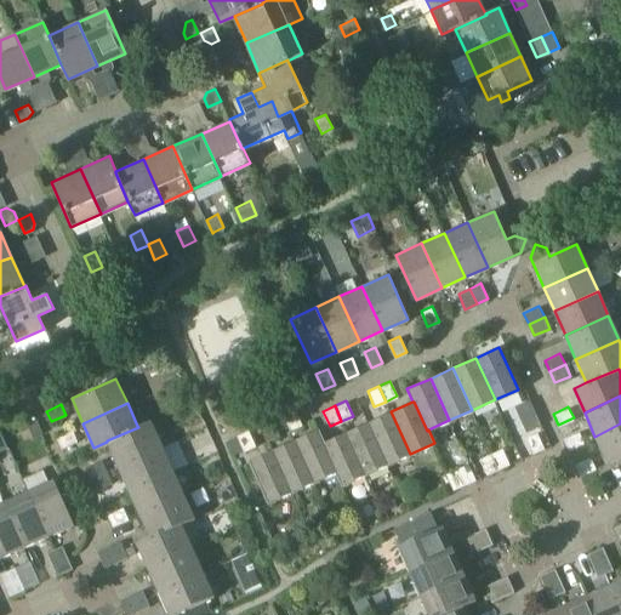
[(290,428),(302,423),(295,408),(283,413),(290,428)]
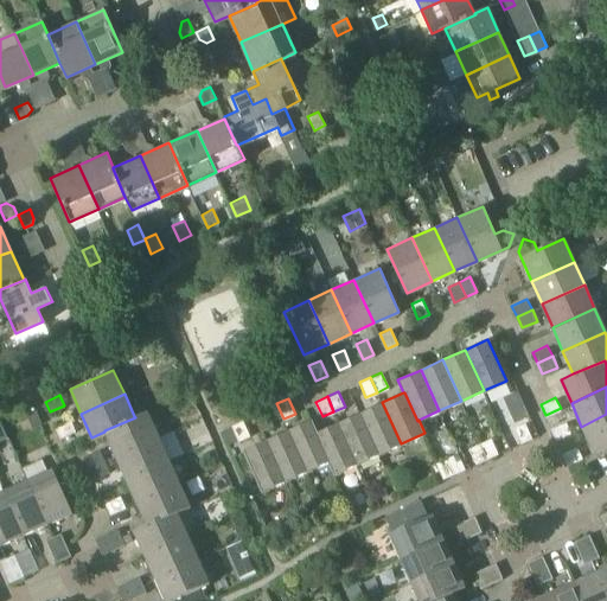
[(401,443),(382,402),(360,413),(379,454),(401,443)]
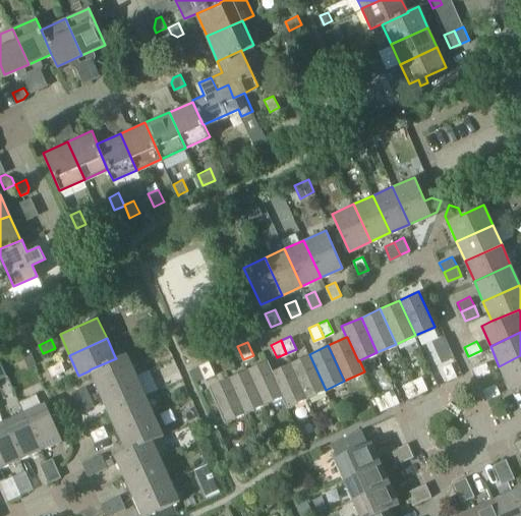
[(31,351),(31,350),(21,354),(22,355),(27,366),(36,362),(31,351)]
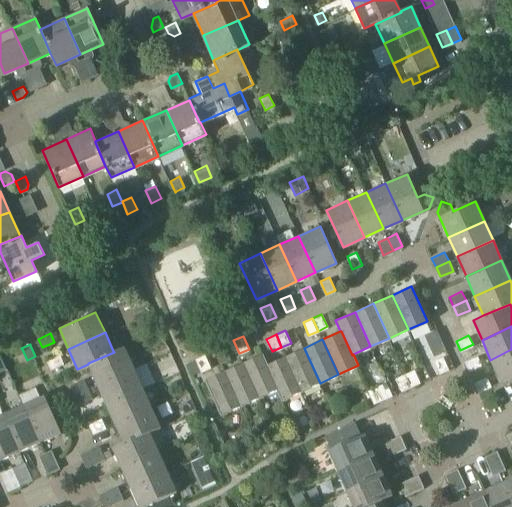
[(229,358),(224,345),(214,349),(220,362),(229,358)]
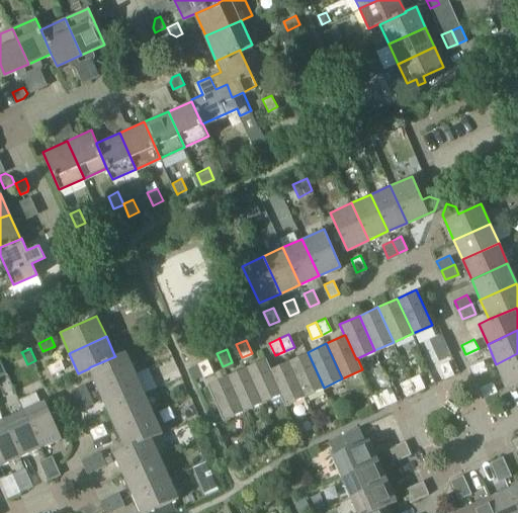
[(98,388),(135,371),(125,350),(114,355),(115,356),(89,367),(89,368),(98,388)]
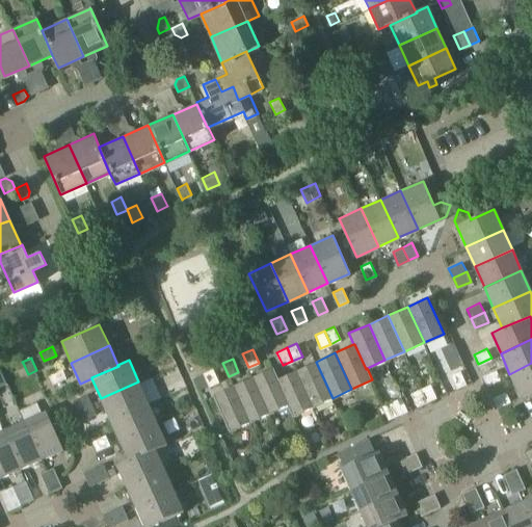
[(333,398),(316,362),(296,370),(313,406),(333,398)]
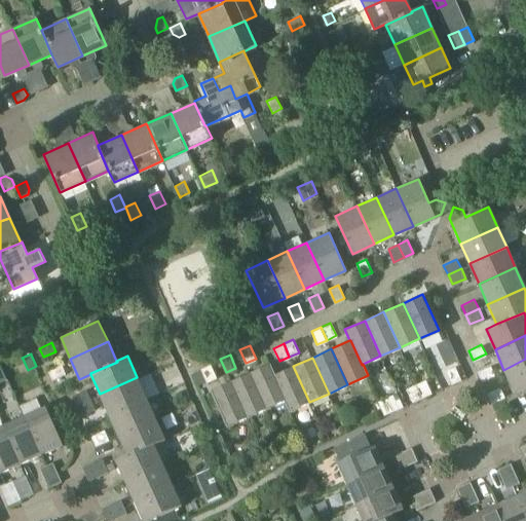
[(525,359),(503,370),(514,391),(525,384),(525,359)]
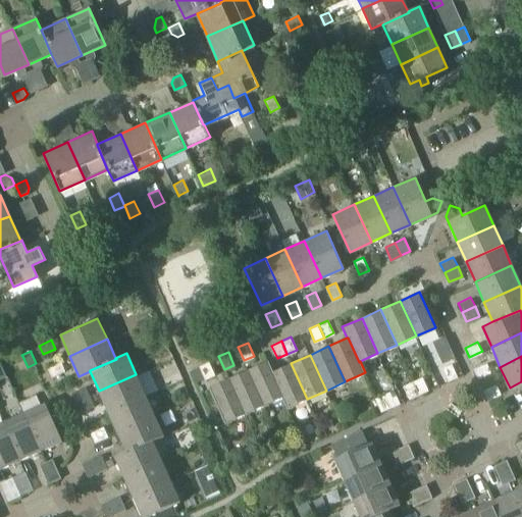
[(60,360),(48,366),(52,375),(64,369),(60,360)]
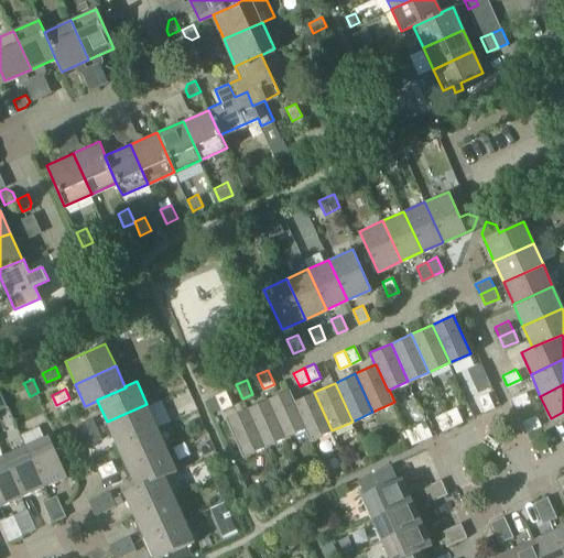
[(305,428),(306,427),(294,402),(295,401),(290,389),(268,398),(285,437),(305,428)]
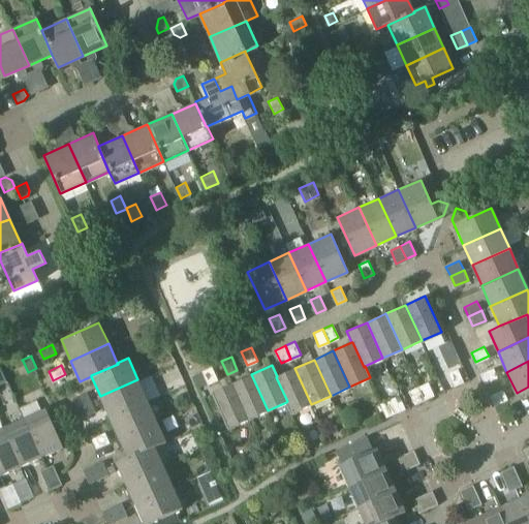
[(217,379),(211,366),(200,370),(207,383),(217,379)]
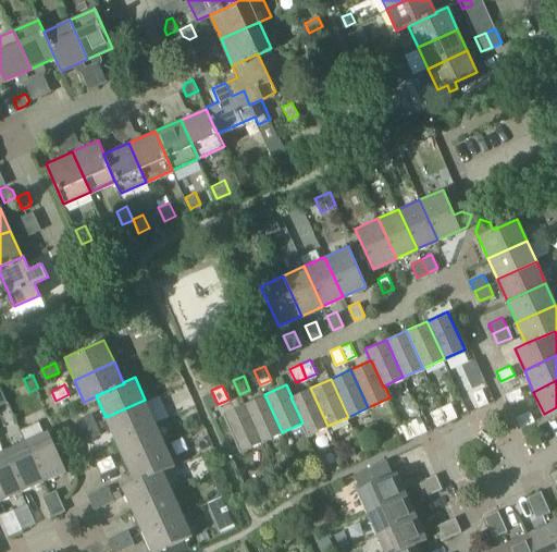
[(487,401),(482,387),(471,391),(478,405),(487,401)]
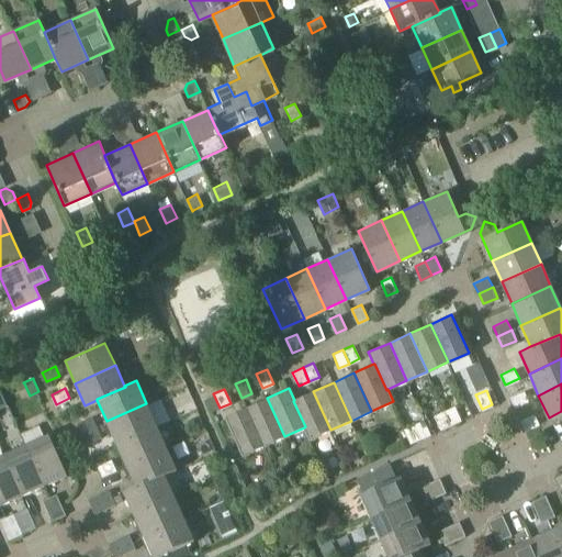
[(509,396),(515,407),(529,400),(524,390),(509,396)]
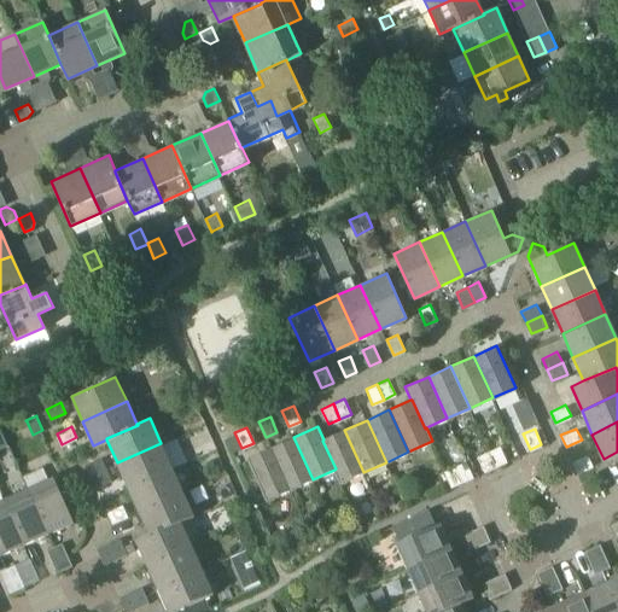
[(363,472),(344,430),(324,439),(322,441),(336,468),(334,470),(340,483),(363,472)]
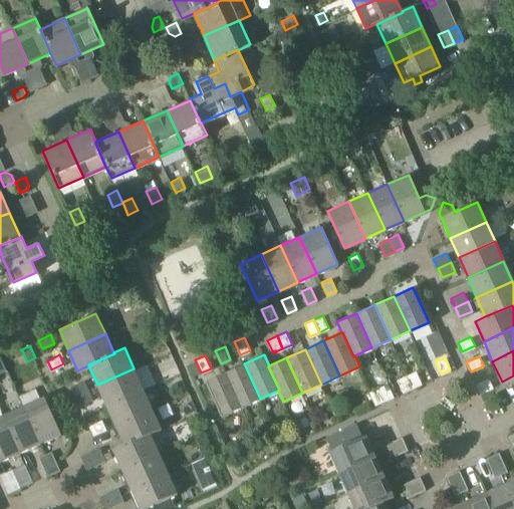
[(260,399),(244,363),(226,372),(241,407),(260,399)]
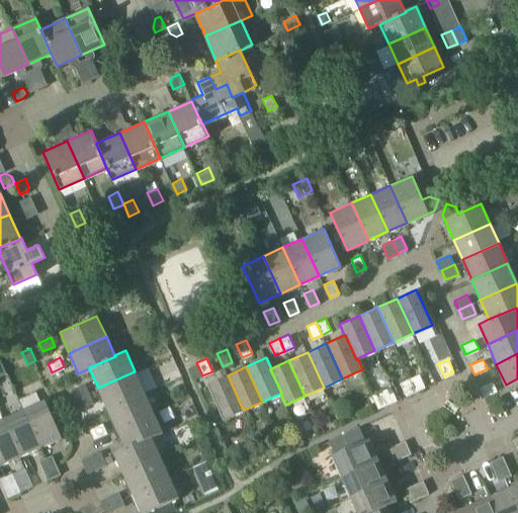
[(107,408),(144,391),(135,371),(98,388),(107,408)]
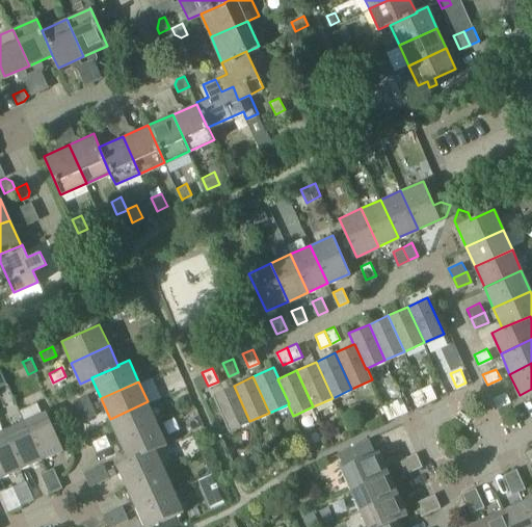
[(420,387),(426,400),(436,396),(430,383),(420,387)]
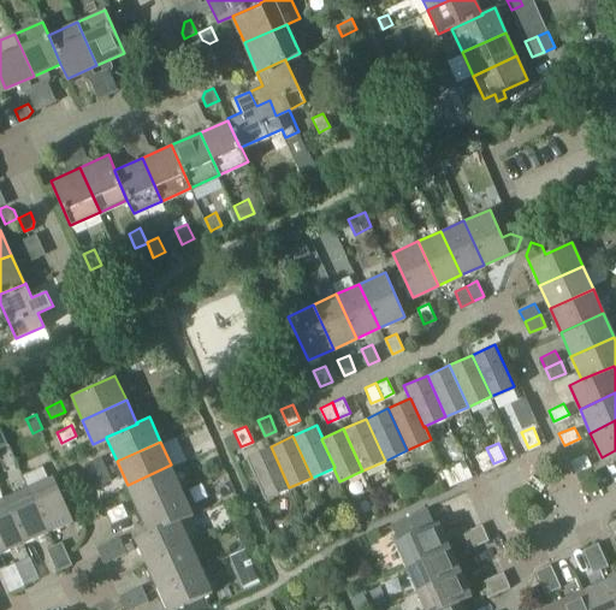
[(289,487),(271,446),(247,457),(266,498),(289,487)]
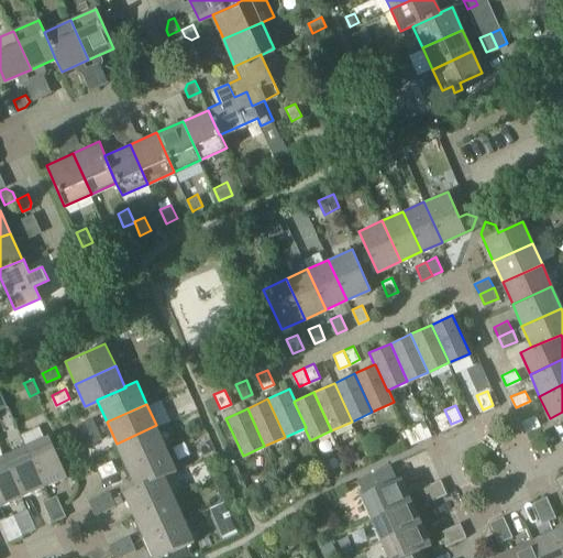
[(451,424),(444,409),(434,415),(441,429),(451,424)]
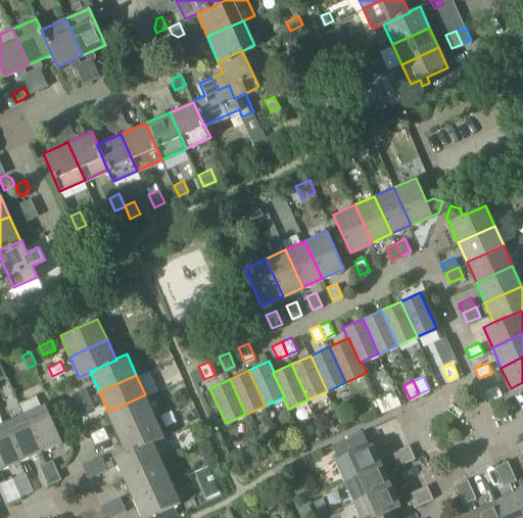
[(488,399),(502,393),(497,383),(484,389),(488,399)]
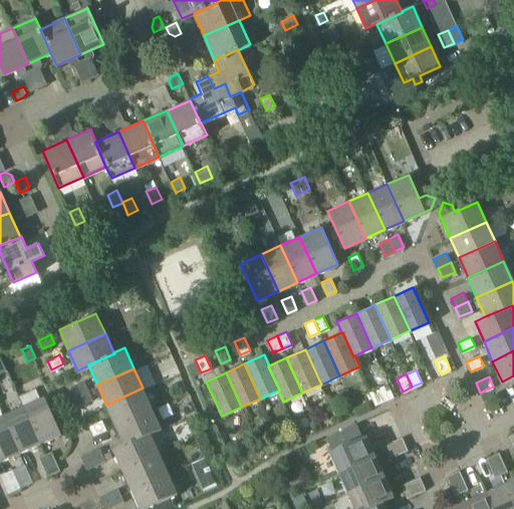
[(75,395),(88,389),(83,378),(71,385),(75,395)]
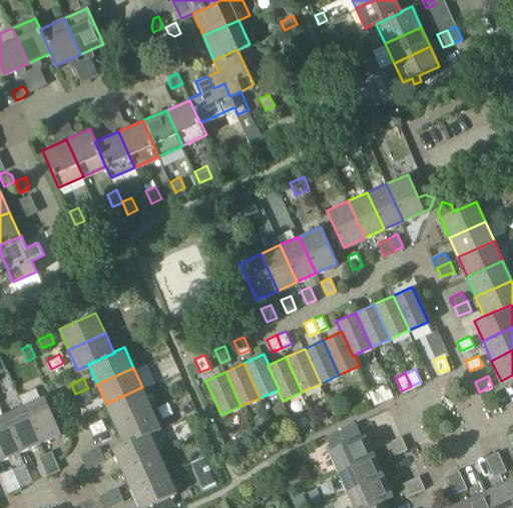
[(384,399),(378,386),(368,390),(374,403),(384,399)]
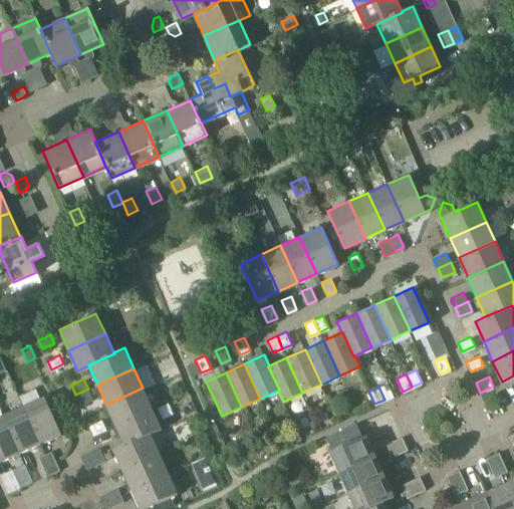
[(115,425),(152,408),(143,388),(106,405),(115,425)]
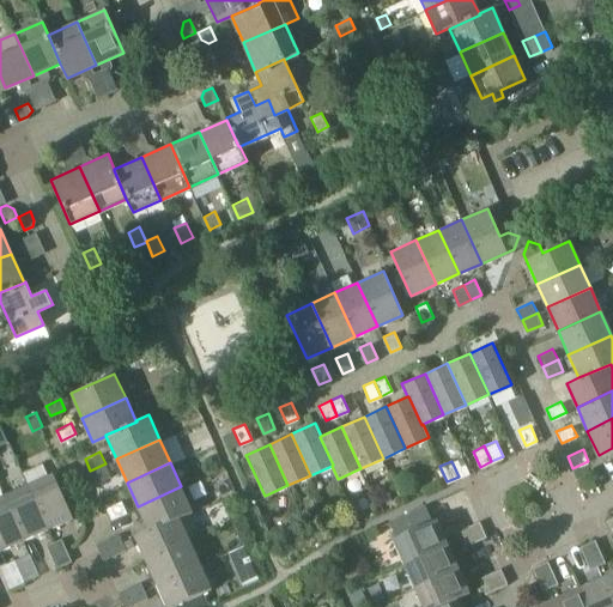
[(105,463),(90,471),(95,481),(110,474),(105,463)]
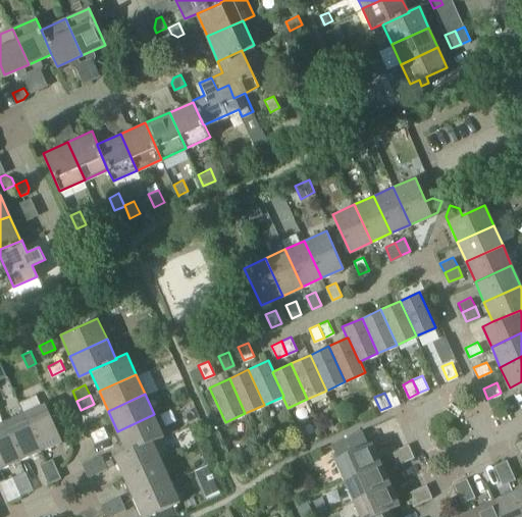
[(24,412),(41,449),(61,440),(45,403),(24,412)]
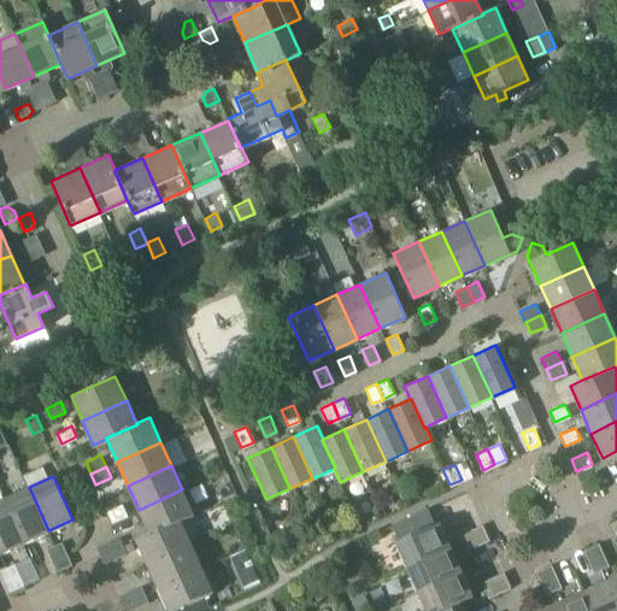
[(5,498),(25,541),(48,530),(29,487),(5,498)]
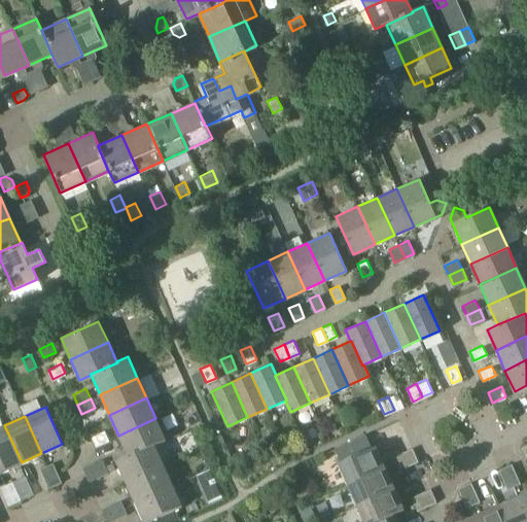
[(127,454),(128,455),(153,444),(165,440),(155,418),(118,436),(127,454)]
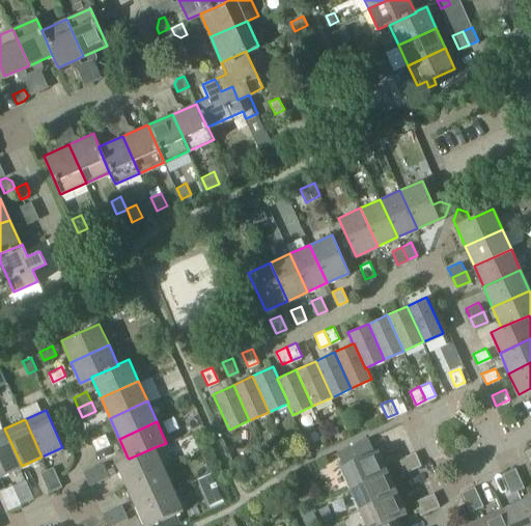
[(22,466),(4,428),(0,430),(0,473),(1,475),(22,466)]
